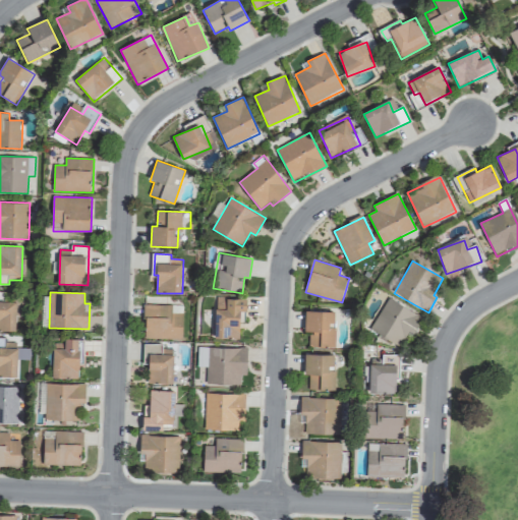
[(401,346),(410,331),(415,333),(424,318),(390,298),(371,329),(401,346)]
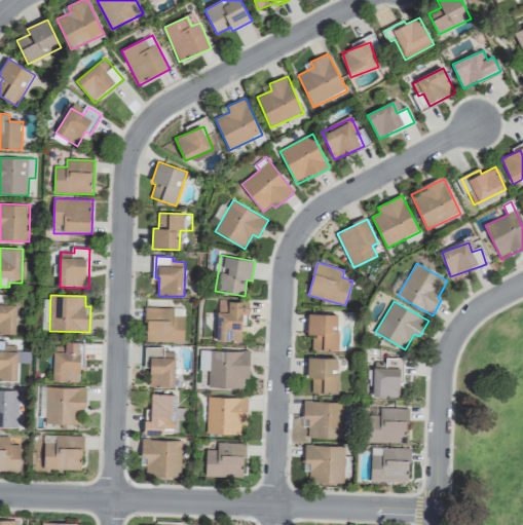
[(0,334),(16,335),(17,305),(0,304),(0,334)]
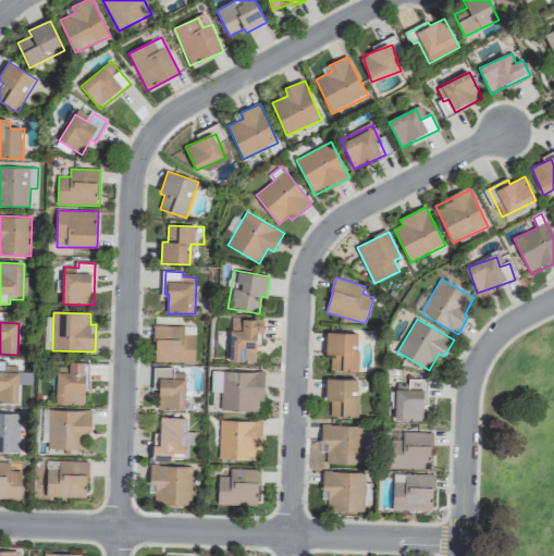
[(197,328),(156,326),(155,362),(196,363),(197,328)]
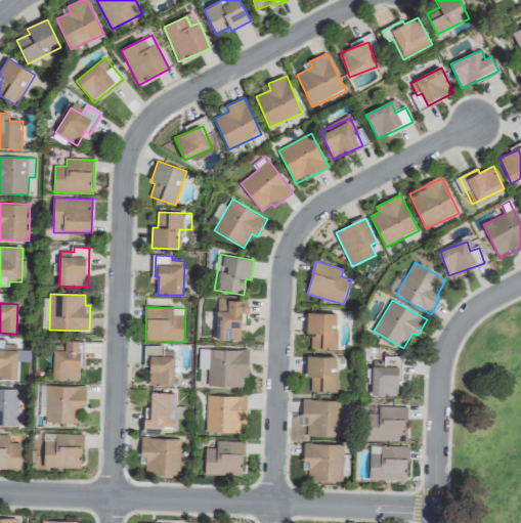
[(308,334),(313,334),(312,349),(338,350),(339,313),(308,313),(308,334)]
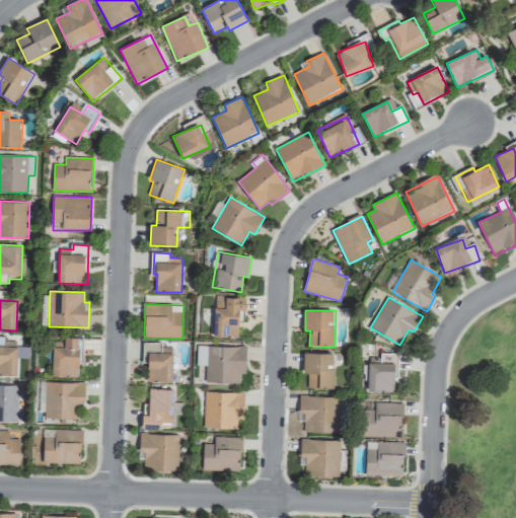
[(18,342),(7,342),(8,338),(0,337),(0,375),(17,375),(18,342)]
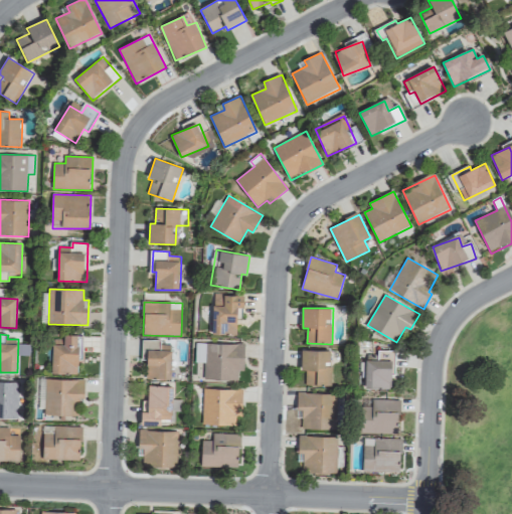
[(82,335),(65,335),(65,345),(53,345),(52,373),(81,374),(82,335)]
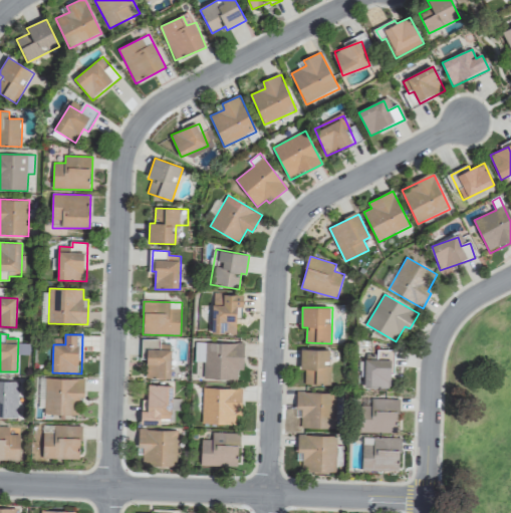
[(172,378),(173,344),(162,344),(162,340),(145,339),(144,358),(148,358),(147,378),(172,378)]
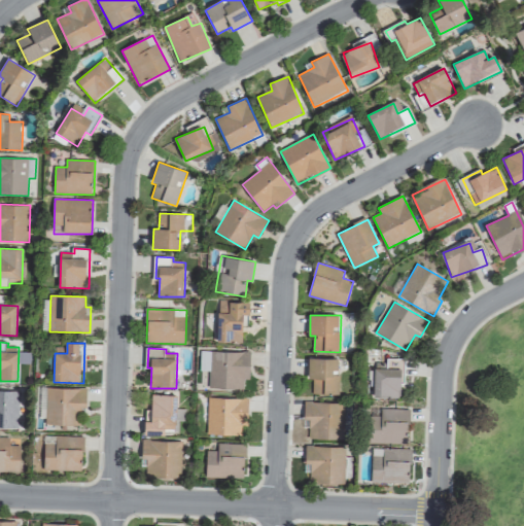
[(245,388),(245,380),(250,380),(251,352),(202,351),(202,371),(210,371),(210,388),(245,388)]
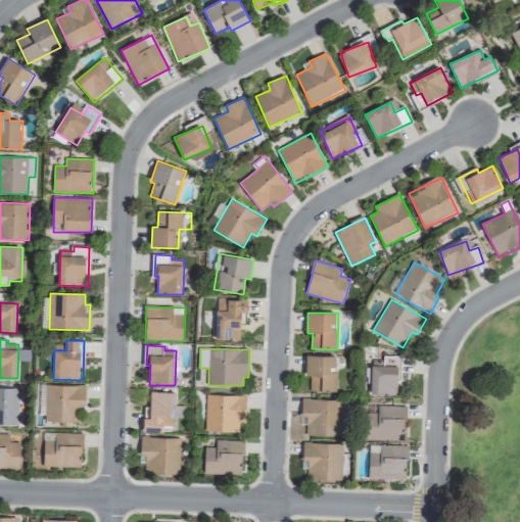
[(312,391),(337,392),(337,357),(308,356),(306,377),(312,377),(312,391)]
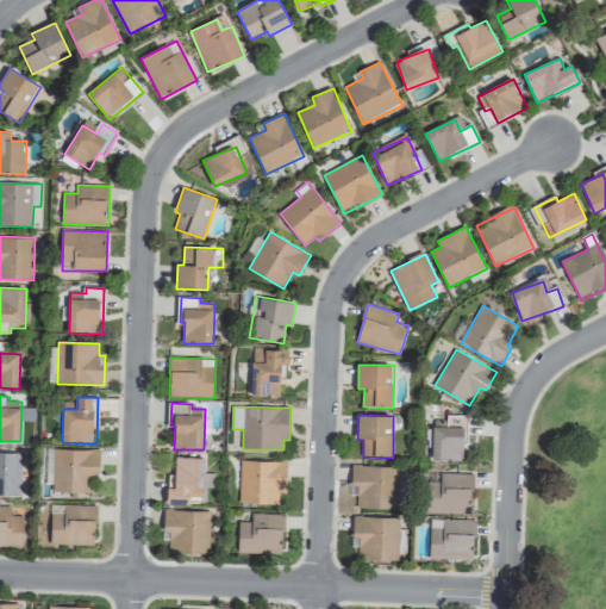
[(467,463),(468,415),(449,415),(449,420),(435,420),(433,461),(467,463)]
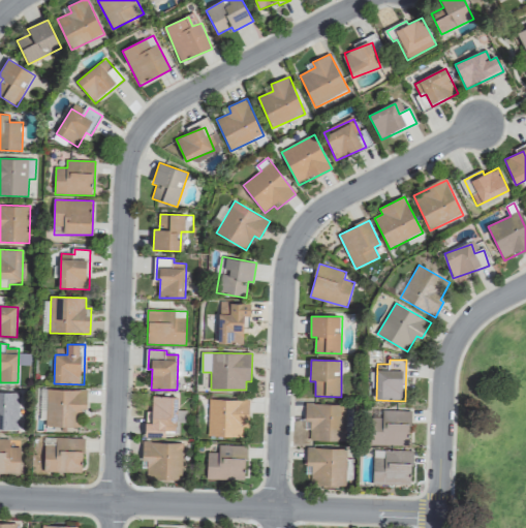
[(88,391),(48,390),(48,426),(82,427),(82,409),(88,409),(88,391)]
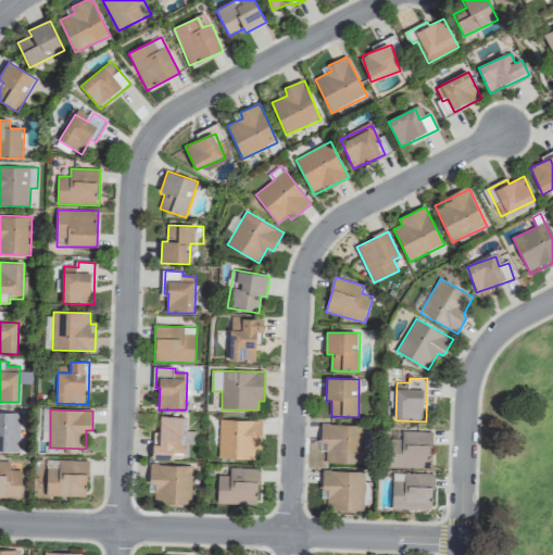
[(22,413),(0,412),(0,451),(21,452),(22,413)]
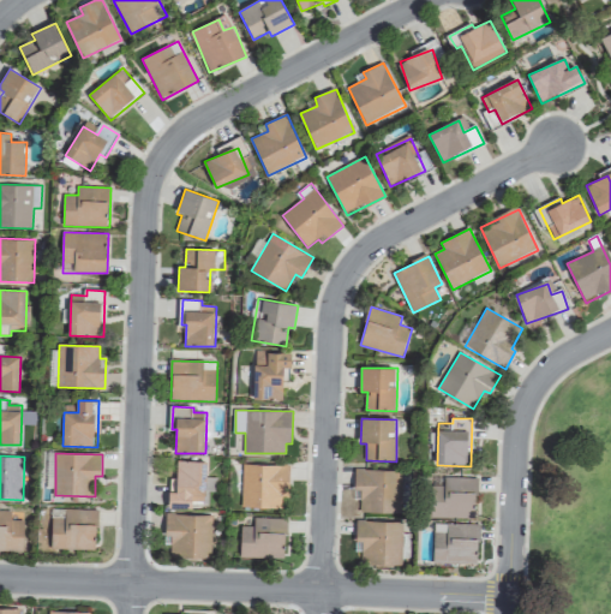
[(169,508),(193,508),(193,502),(208,504),(208,462),(178,462),(178,492),(171,492),(169,508)]
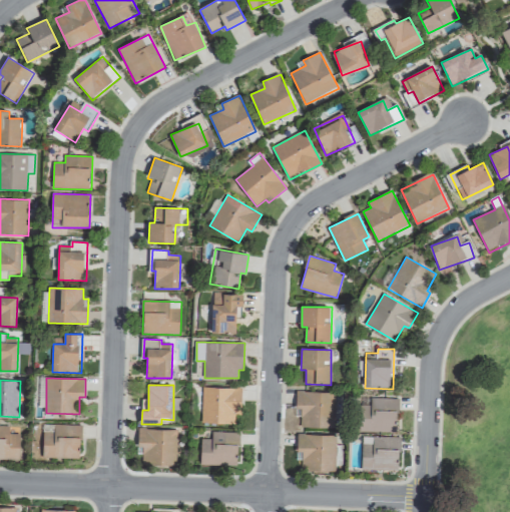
[(203,423),(241,424),(242,388),(203,387),(203,423)]
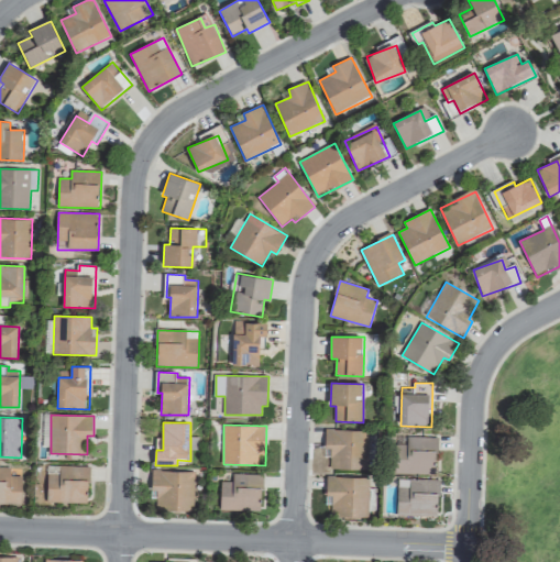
[(331,470),(369,471),(370,431),(327,430),(327,449),(331,450),(331,470)]
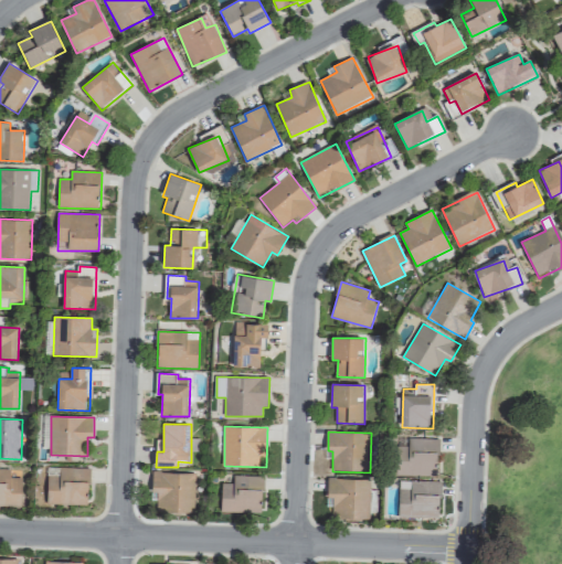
[(438,476),(439,439),(398,438),(396,475),(438,476)]
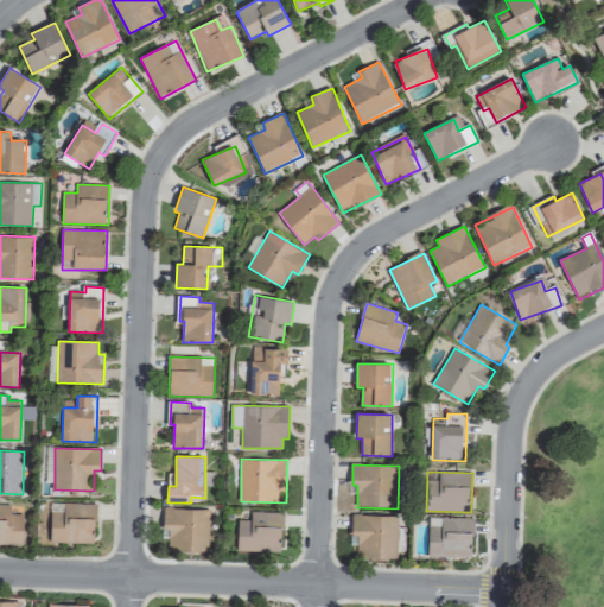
[(0,544),(24,545),(25,514),(13,514),(13,505),(0,504),(0,544)]
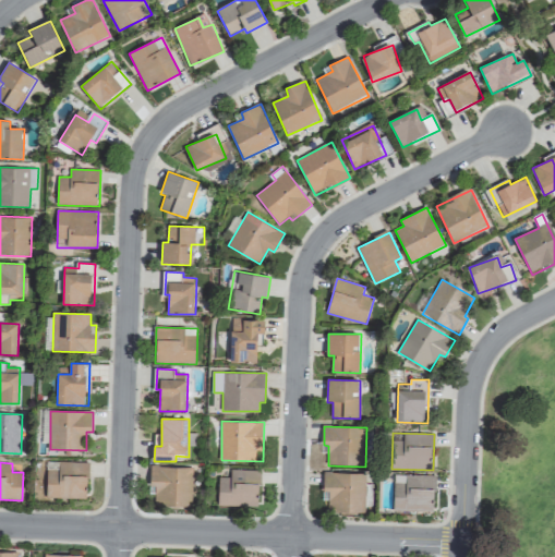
[(48,498),(88,499),(89,462),(60,462),(60,470),(48,470),(48,498)]
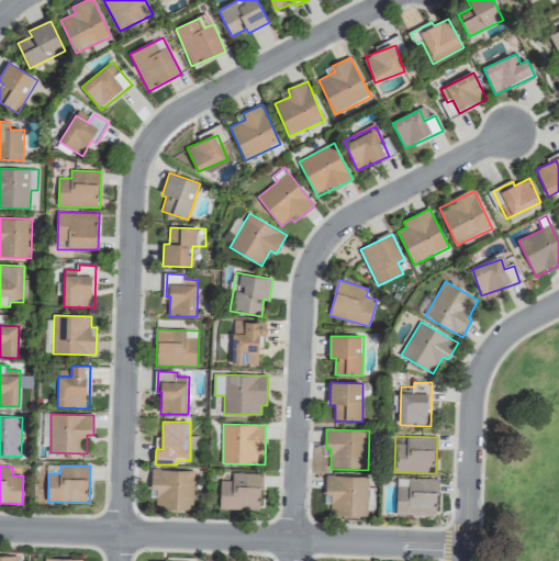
[(157,509),(194,511),(196,471),(153,470),(153,496),(157,496),(157,509)]
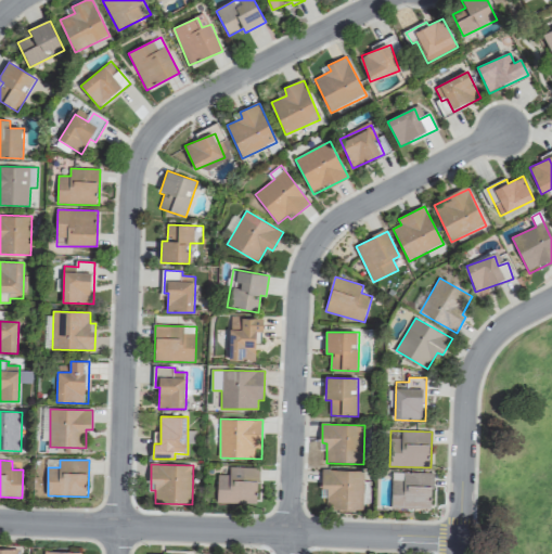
[(231,475),(219,475),(218,503),(259,504),(259,468),(231,467),(231,475)]
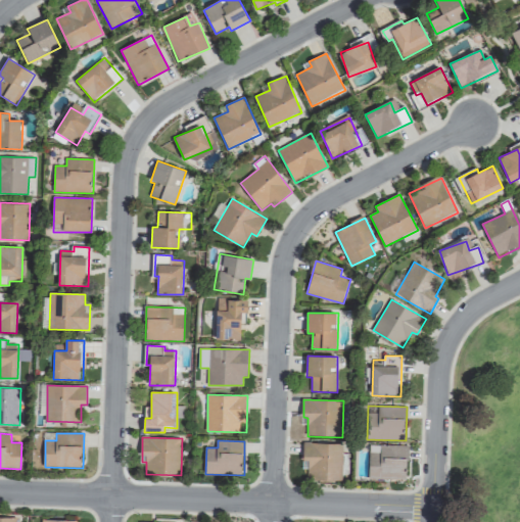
[(309,480),(343,481),(344,444),(304,443),(303,461),(309,461),(309,480)]
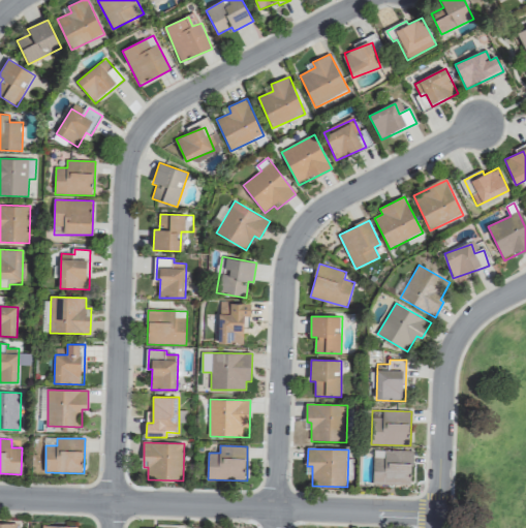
[(413,451),(375,451),(374,485),(412,486),(413,451)]
